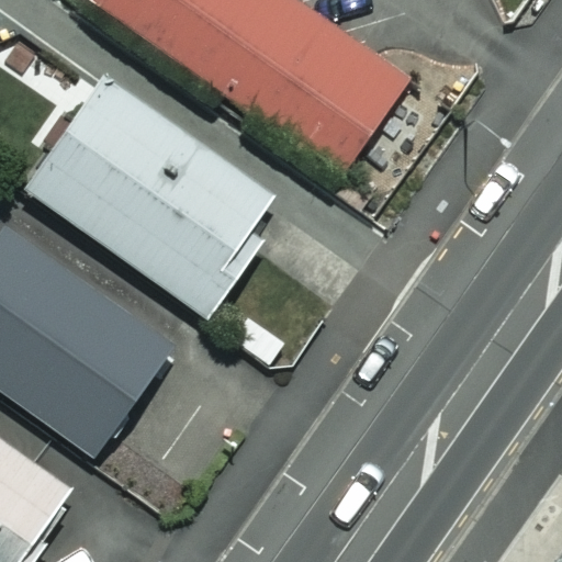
[(71,0),(0,0),(0,56),(27,76),(77,4),(71,0)]
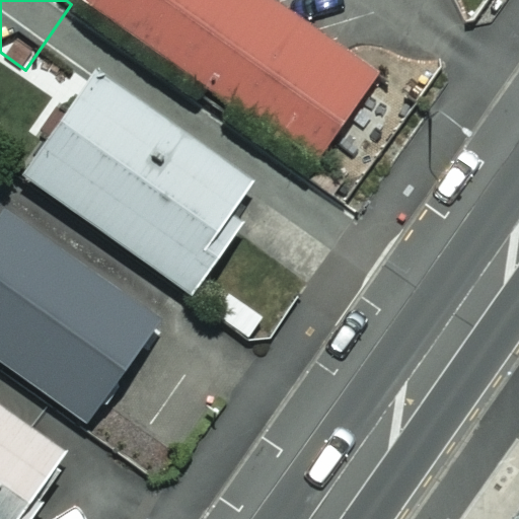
[(82,0),(313,160),(374,72),(272,0),(82,0)]
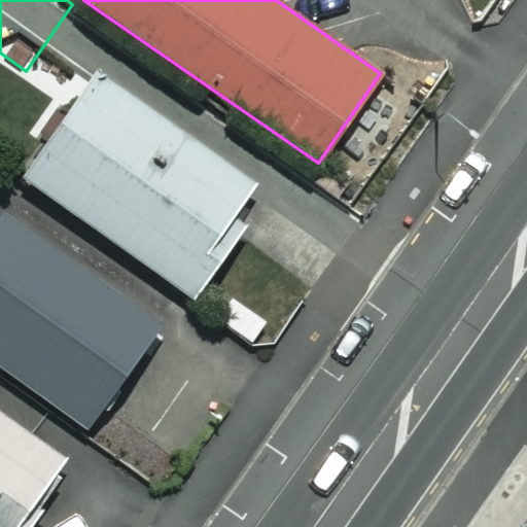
[(267,195),(94,74),(22,178),(195,299),(267,195)]
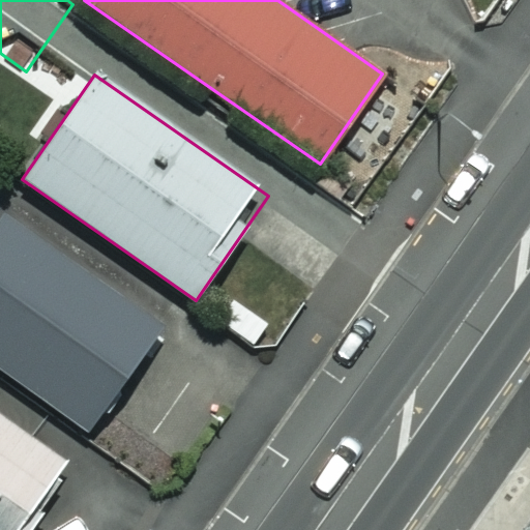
[(163,326),(2,211),(0,214),(0,369),(87,432),(163,326)]
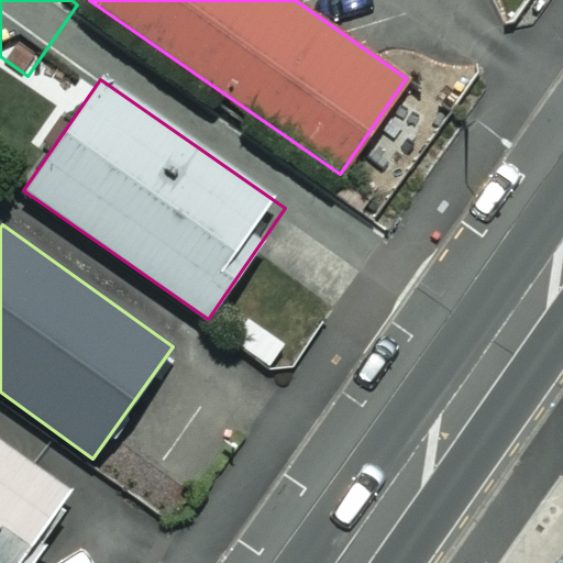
[(0,562),(24,562),(74,494),(0,440),(0,562)]
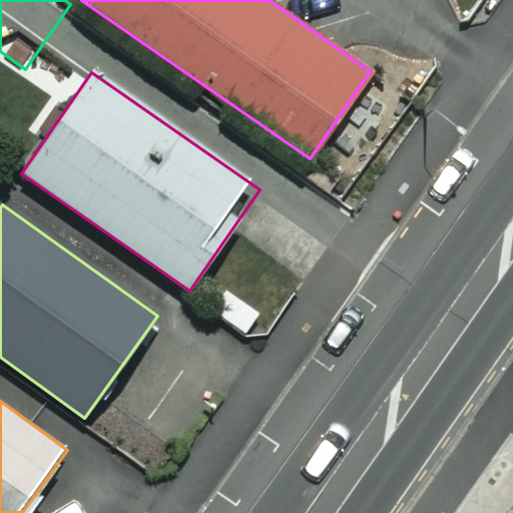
[(512,512),(512,481),(489,512),(512,512)]
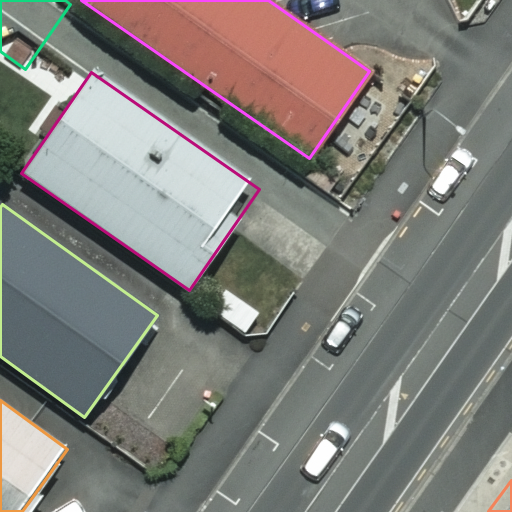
All buildings are outlined.
